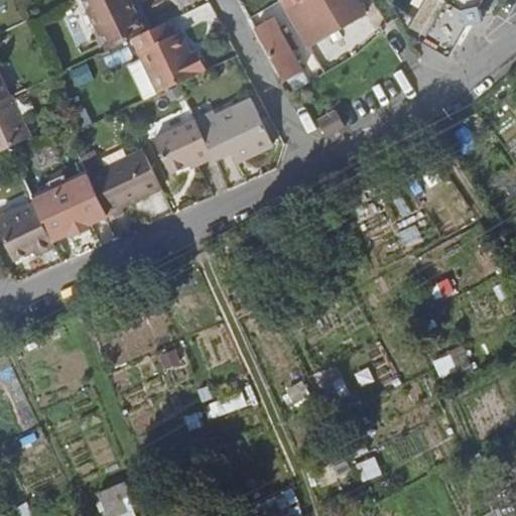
[(131,0),(86,0),(109,49),(146,31),(134,6),(131,0)]
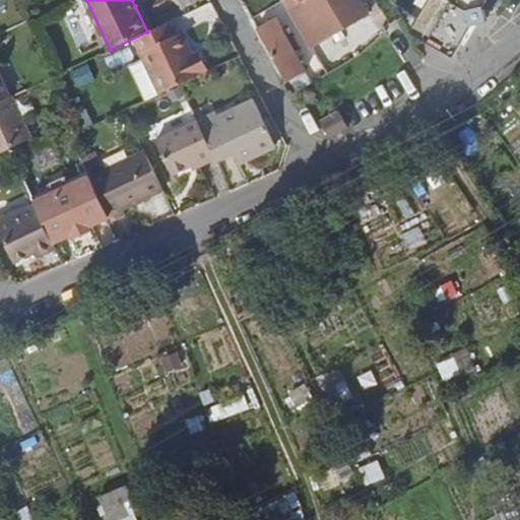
[(293,15),(301,29),(347,0),(305,0),(303,1),(306,6),(293,15)]
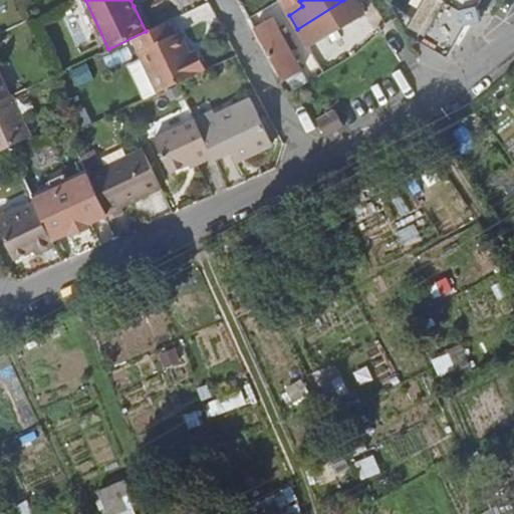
[(343,0),(297,29),(308,46),(319,40),(363,13),(355,0),(343,0)]
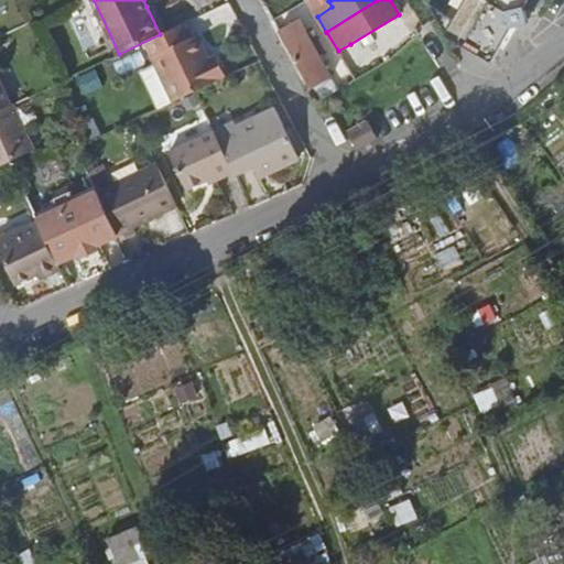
[(427,2),(451,44),(474,35),(481,39),(477,46),(478,53),(492,61),(513,24),(518,25),(525,23),(528,19),(525,10),(523,9),(519,7),(522,0),(523,0),(527,1),(528,0),(453,0),(446,13),(427,2)]
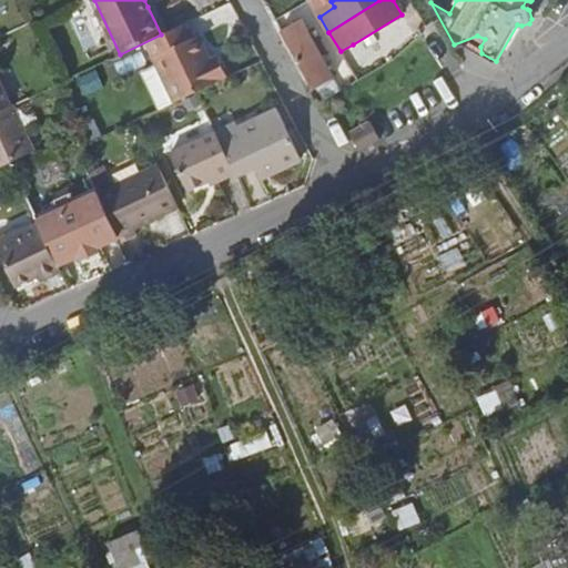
[(148,7),(161,34),(170,31),(156,2),(148,7)]
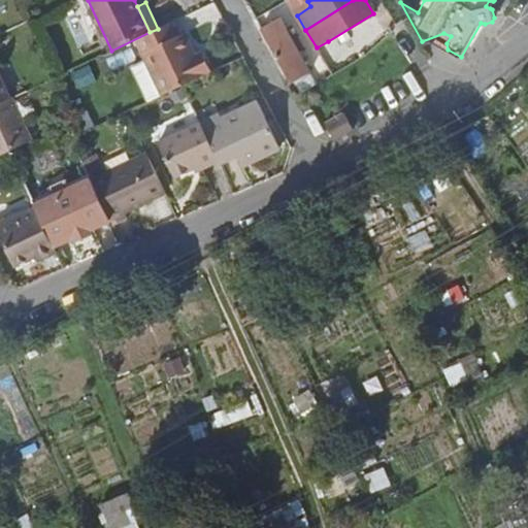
[(373,13),(328,41),(331,47),(377,20),(373,13)]
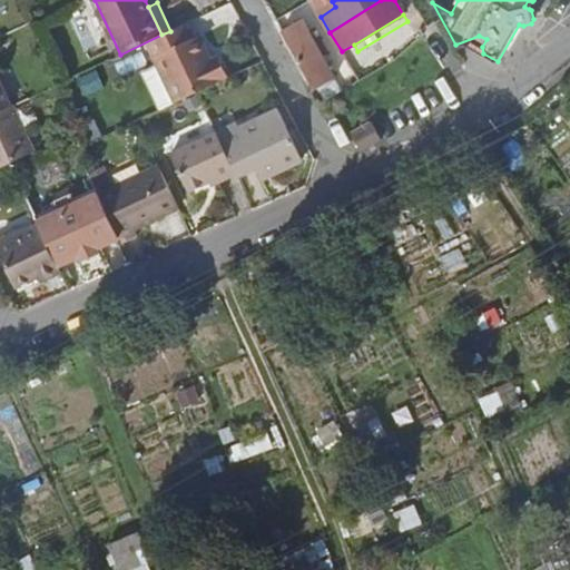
[(304,20),(283,31),(316,90),(336,79),(323,56),(318,47),(316,43),(304,20)]
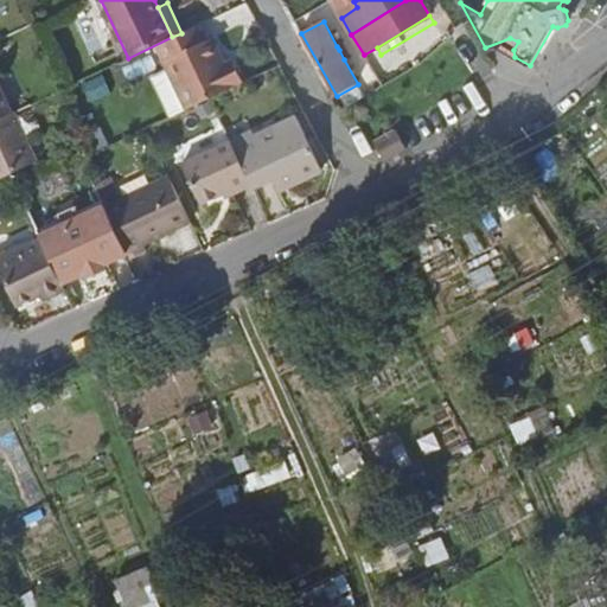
[(172,37),(155,45),(186,110),(212,97),(243,83),(232,62),(224,65),(212,38),(206,40),(198,25),(181,33),(172,37)]
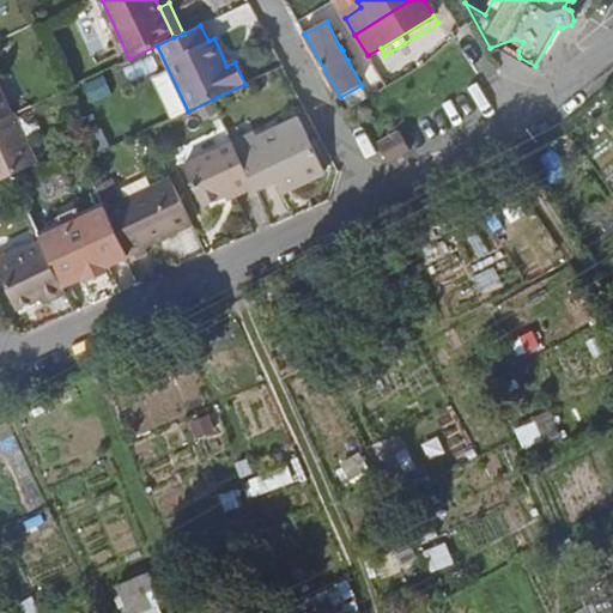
[(343,50),(347,60),(353,56),(346,43),(340,47),(343,50)]
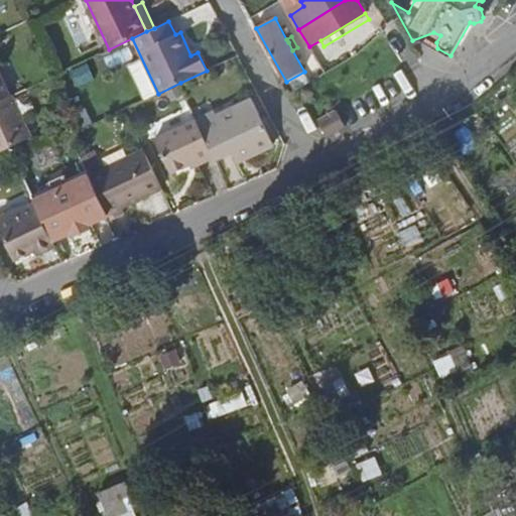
[(0,101),(11,96),(0,73),(0,101)]
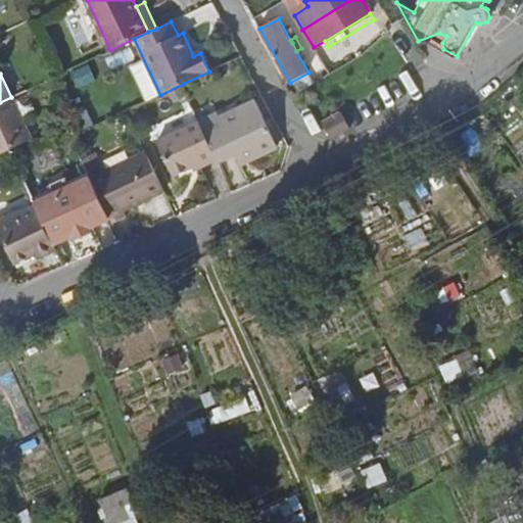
[(0,102),(0,152),(33,137),(13,96),(11,97),(0,102)]
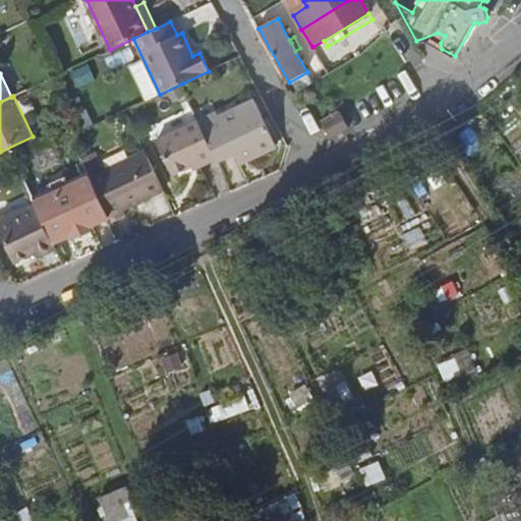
[(255,99),(201,125),(218,160),(219,162),(236,154),(240,163),(278,145),(255,99)]
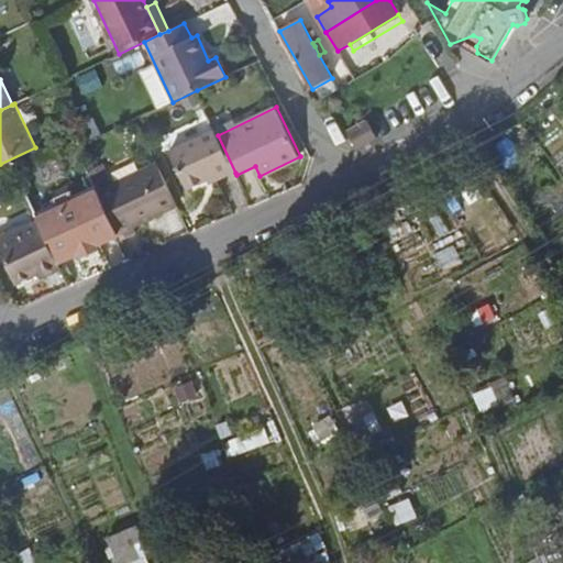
[(366,117),(345,128),(356,146),(376,134),(366,117)]
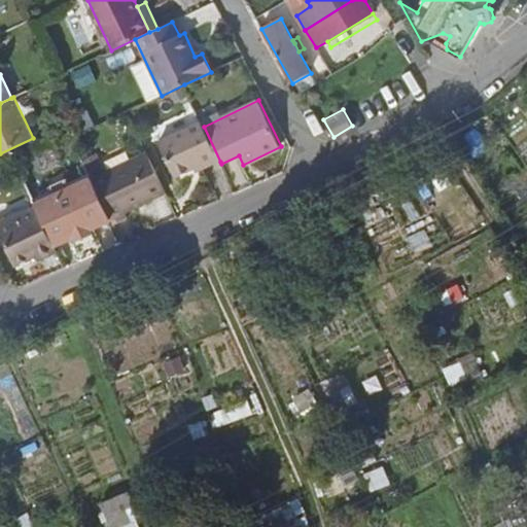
[(204,127),(202,123),(160,143),(176,178),(201,166),(203,170),(220,162),(204,127)]
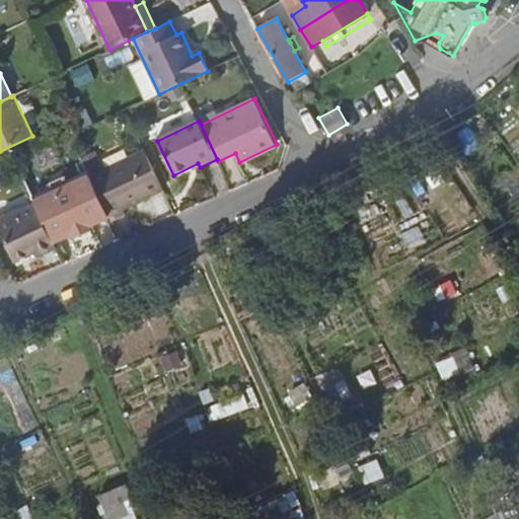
[(145,151),(89,177),(108,217),(109,222),(125,215),(123,210),(164,191),(145,151)]
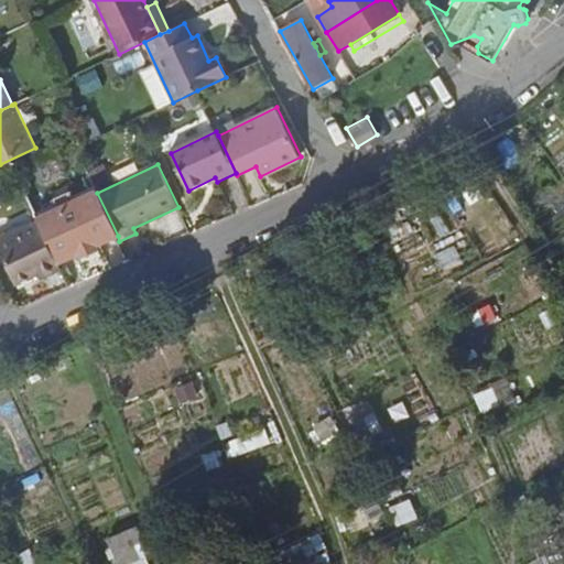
[(55,205),(34,215),(38,223),(57,264),(79,255),(80,259),(97,251),(95,247),(118,236),(97,193),(94,187),(71,197),(55,205)]
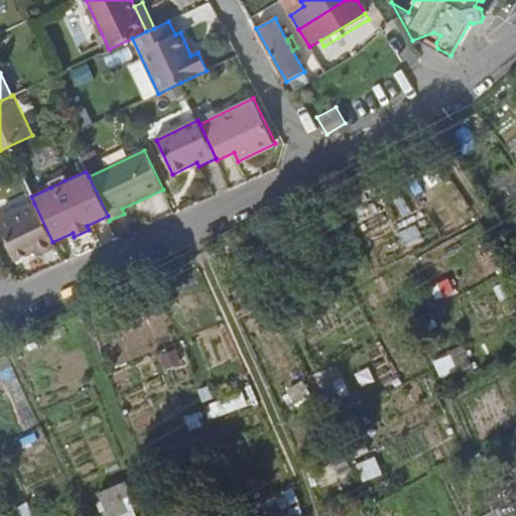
[(50,187),(65,180),(62,175),(48,182),(50,187)]
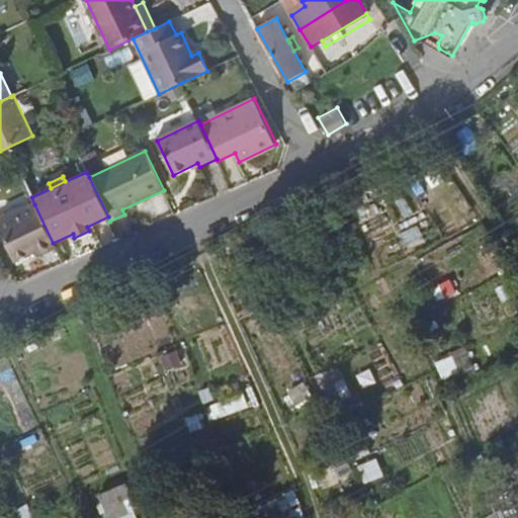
[(53,243),(34,204),(0,220),(0,233),(13,261),(33,251),(35,256),(55,248),(53,243)]
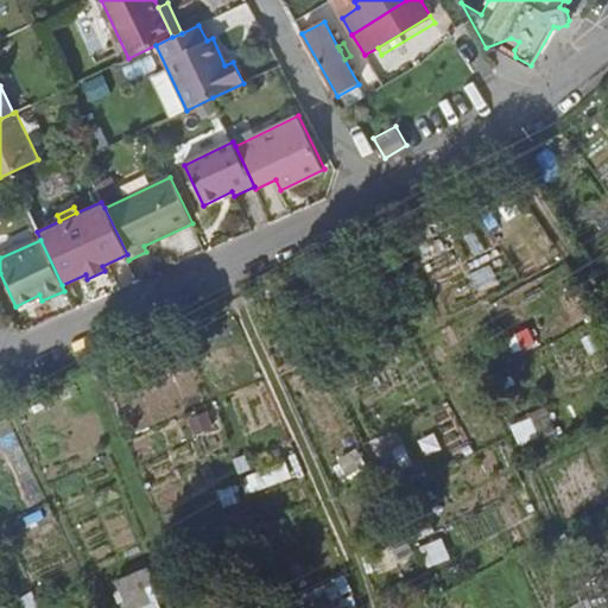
[(105,271),(87,279),(89,284),(107,276),(105,271)]
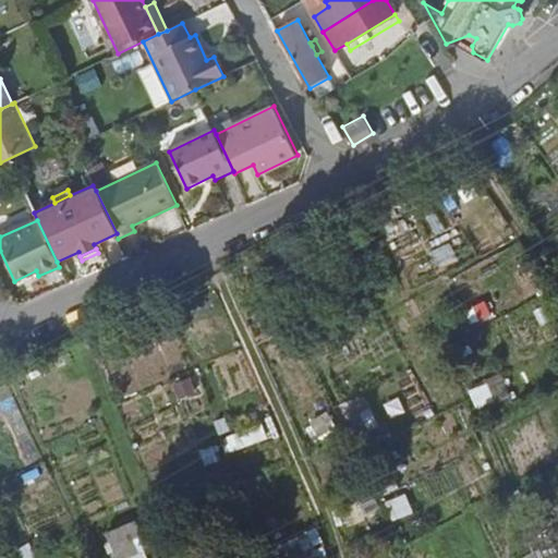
[(36,270),(14,281),(16,287),(38,276),(36,270)]
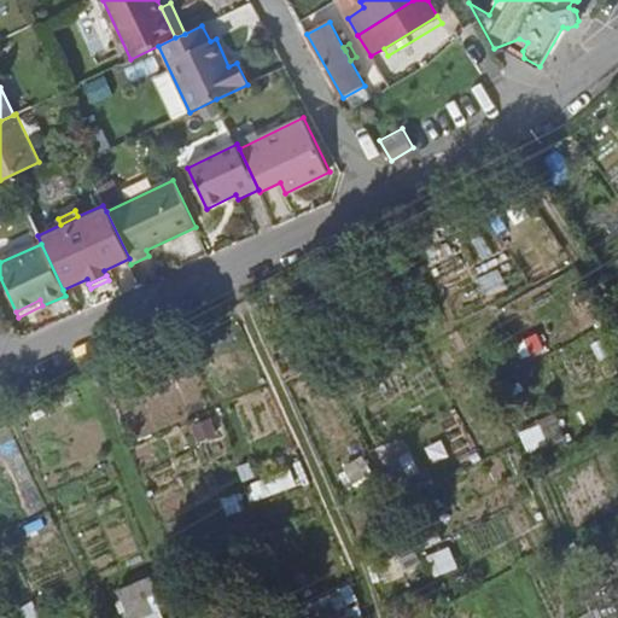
[(150,577),(118,592),(132,617),(136,617),(163,606),(150,577)]
